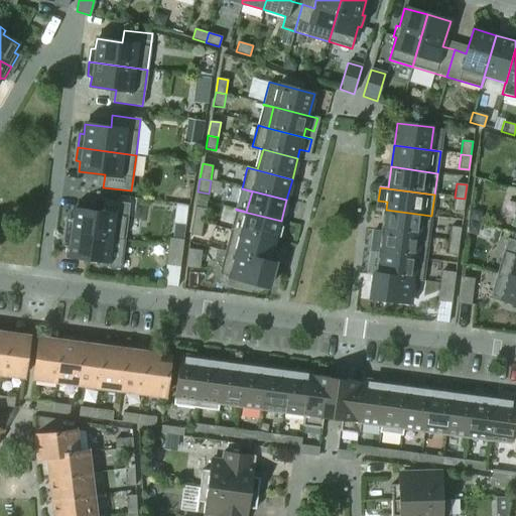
[(453,211),(463,213),(465,199),(455,198),(453,211)]
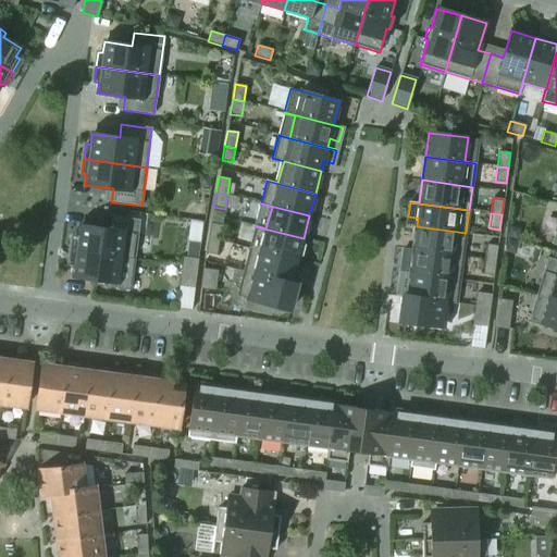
[(134,259),(139,220),(109,215),(108,230),(79,225),(78,236),(74,236),(72,250),(134,259)]
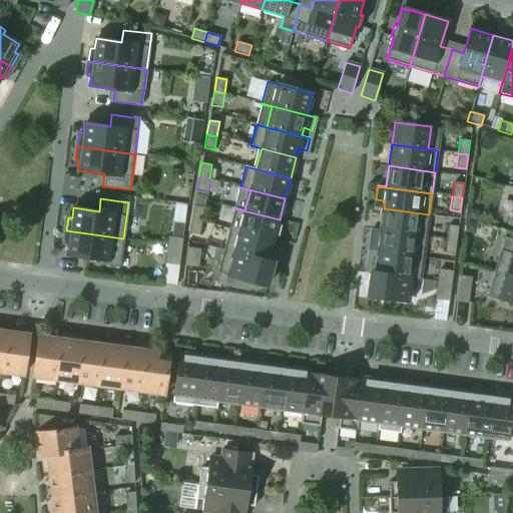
[(191,220),(201,221),(204,207),(194,205),(191,220)]
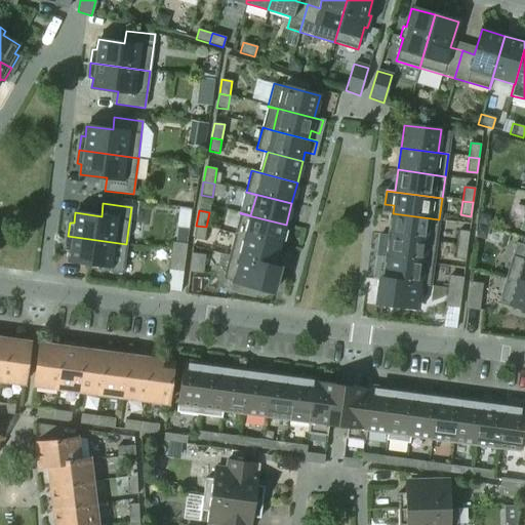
[(235,234),(281,246),(286,225),(240,213),(235,234)]
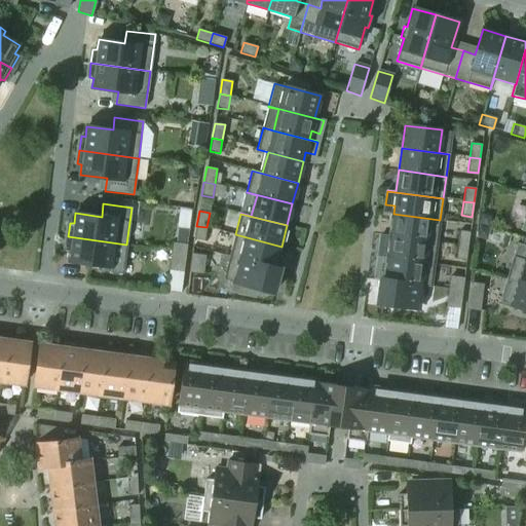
[(438,242),(440,220),(393,214),(390,236),(438,242)]
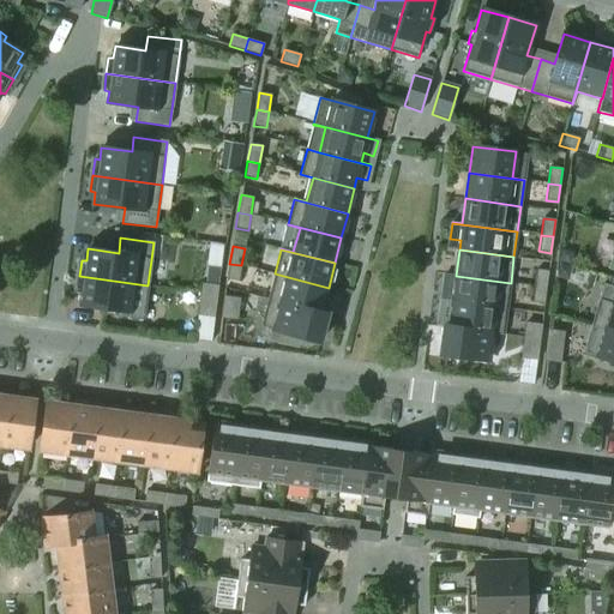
[(239,281),(241,265),(229,264),(227,280),(239,281)]
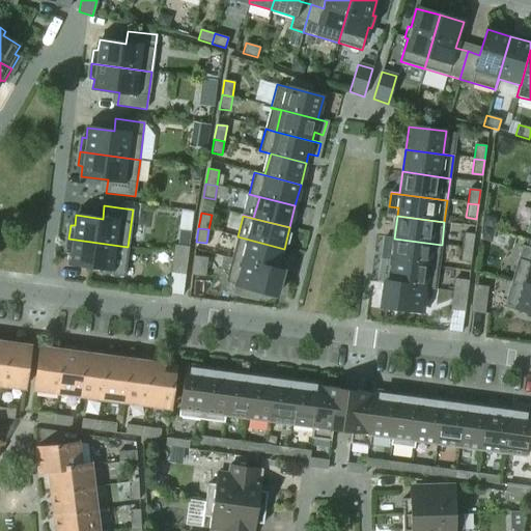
[(472,249),(474,234),(464,232),(462,248),(472,249)]
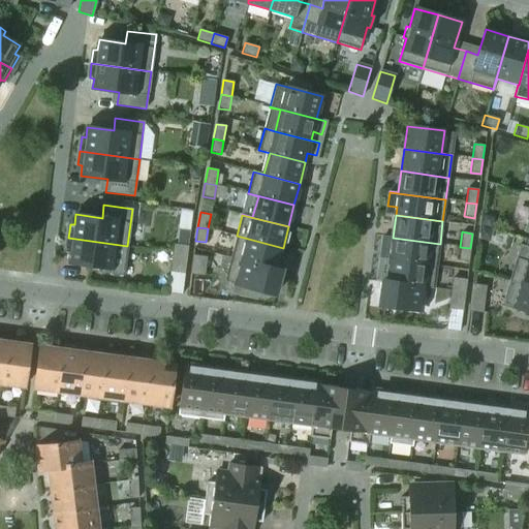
[(277,269),(283,248),(237,236),(230,257),(281,271),(281,270),(277,269)]
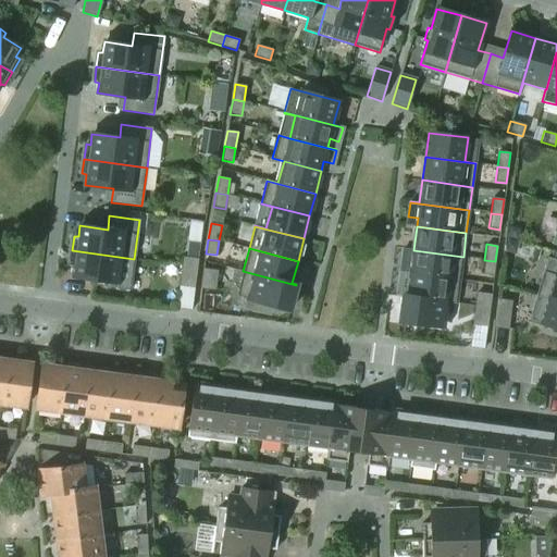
[(400,272),(460,280),(463,257),(413,250),(404,248),(401,262),(411,263),(410,273),(400,271),(400,272)]
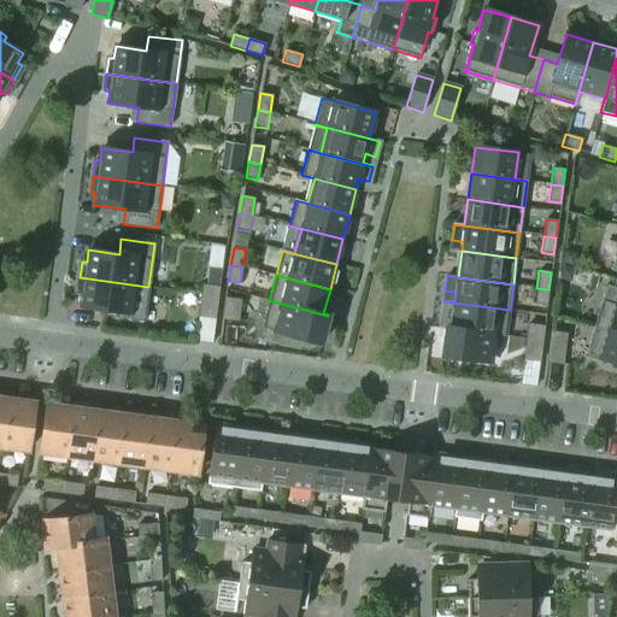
[(103,316),(144,322),(148,287),(80,277),(77,294),(82,294),(81,306),(103,310),(103,316)]
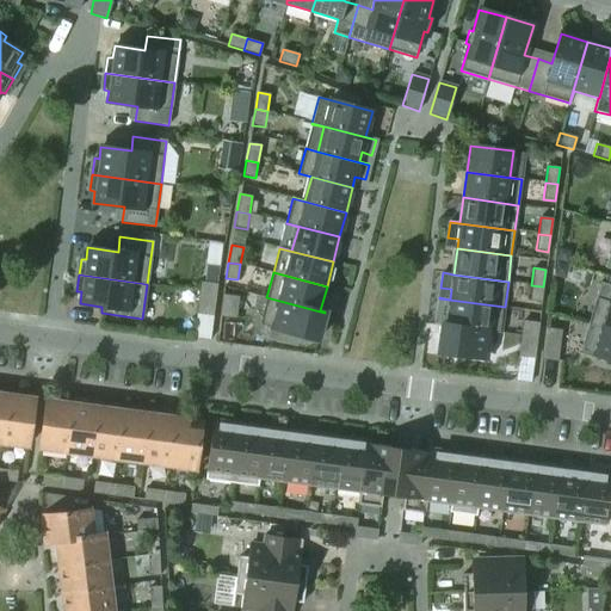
[(213,315),(217,284),(201,283),(197,313),(213,315)]
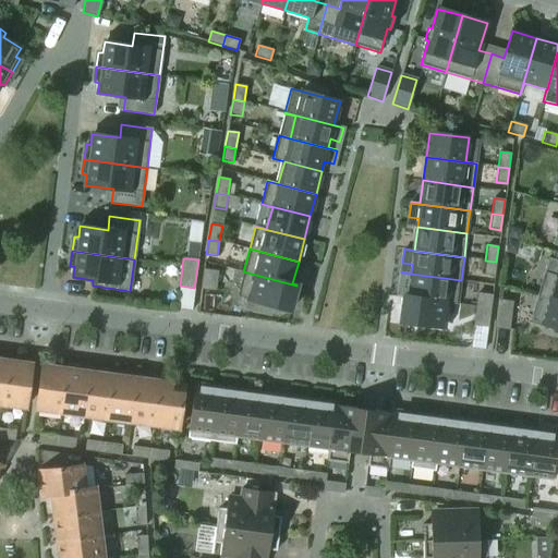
[(557,261),(548,258),(537,295),(557,302),(557,261)]
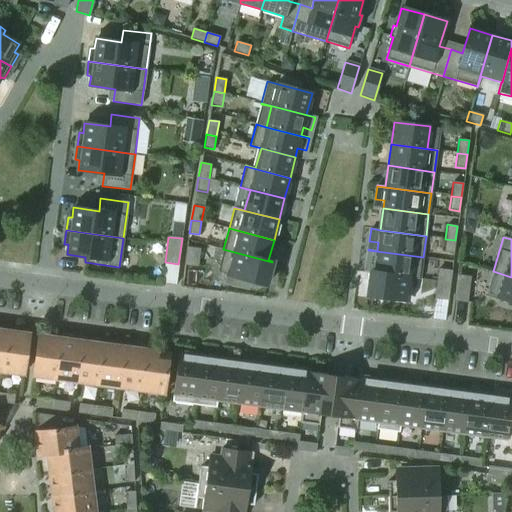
[(454,254),(455,240),(445,239),(443,252),(454,254)]
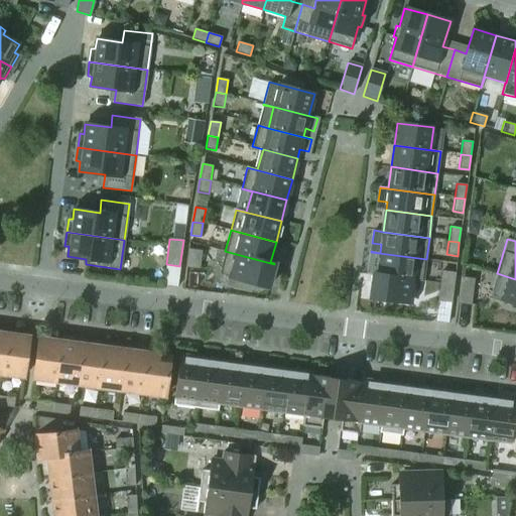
[(199,268),(202,251),(188,249),(185,267),(199,268)]
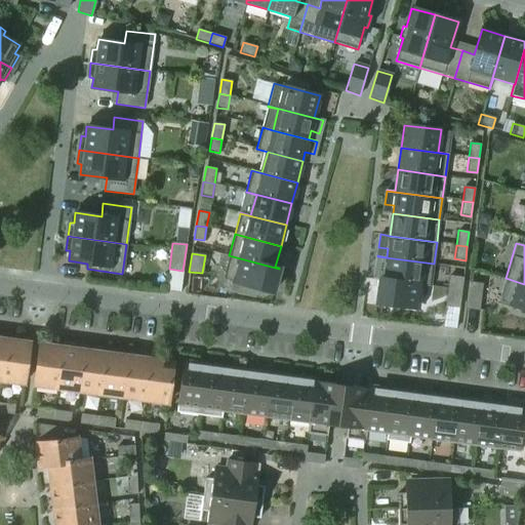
[(273,292),(279,269),(229,255),(223,279),(233,281),(231,290),(253,295),(255,287),(273,292)]
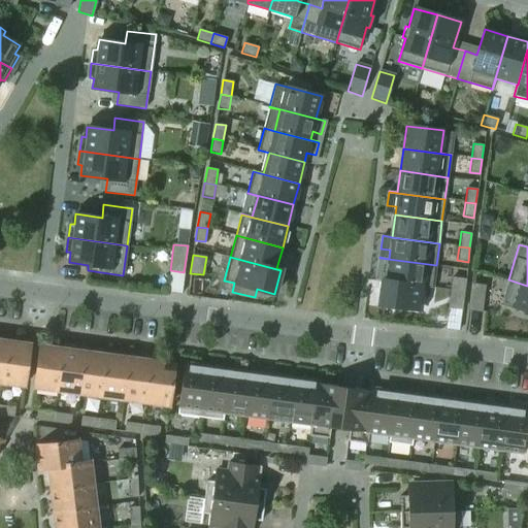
[(433,288),(436,265),(380,258),(377,271),(387,272),(386,279),(382,279),(382,281),(433,288)]
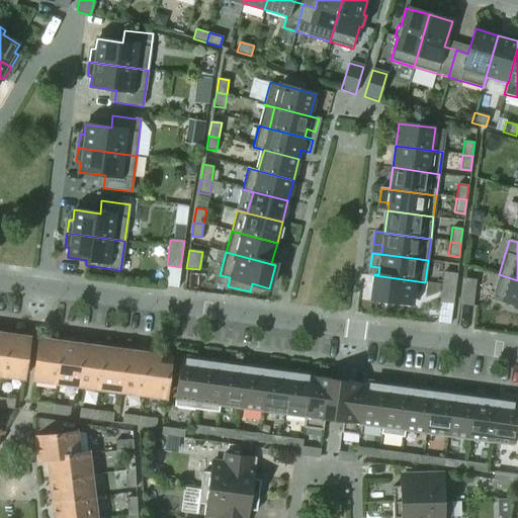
[(455,286),(456,274),(443,272),(442,284),(455,286)]
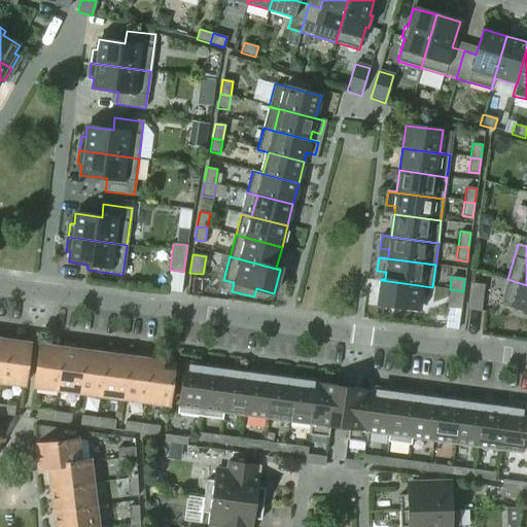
[(526,285),(507,279),(500,303),(523,310),(521,315),(526,316),(526,285)]
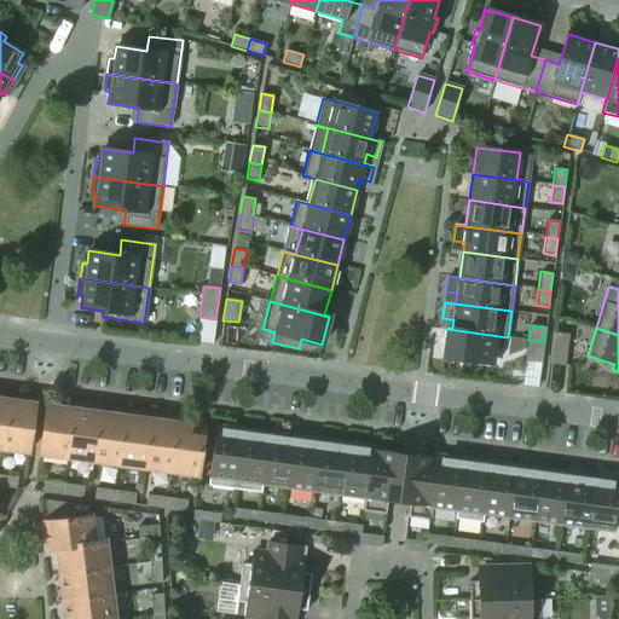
[(491,364),(496,336),(508,337),(447,329),(444,357),(491,364)]
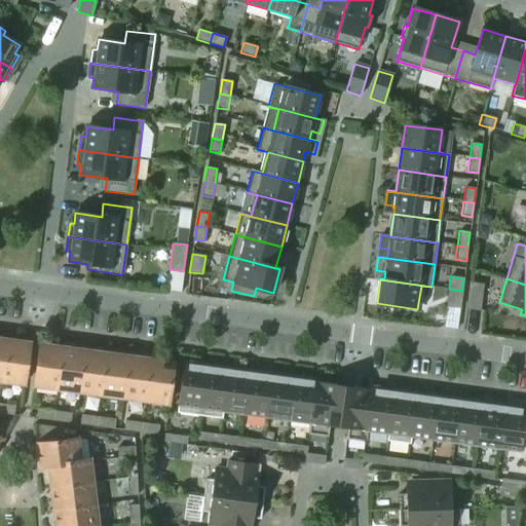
[(479,310),(483,285),(470,283),(465,309),(479,310)]
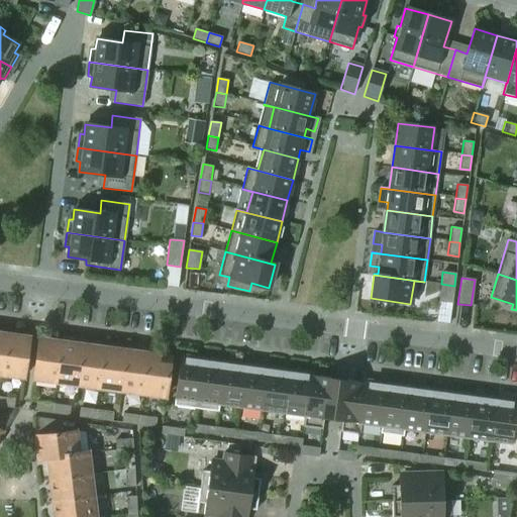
[(451,303),(454,286),(441,284),(438,301),(451,303)]
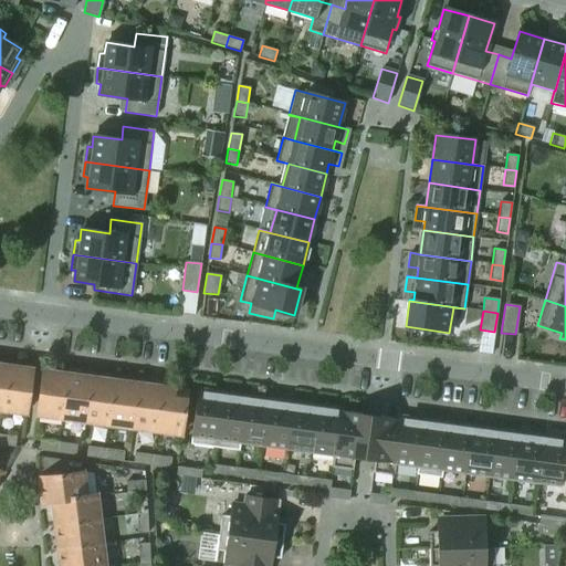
[(25,413),(32,369),(7,366),(1,410),(25,413)]
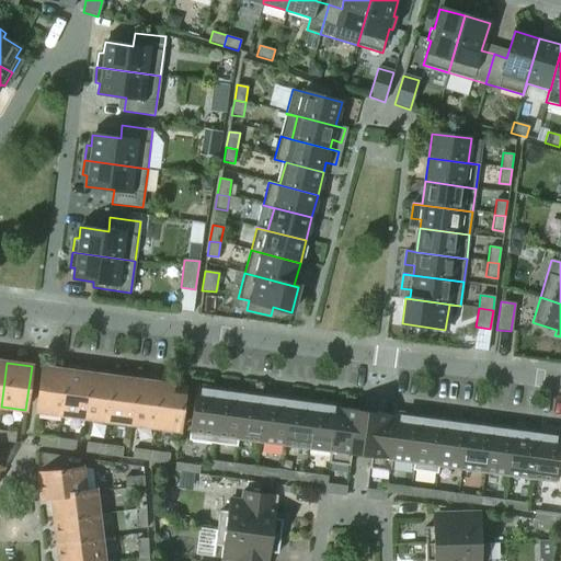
[(60,414),(67,371),(42,368),(36,411),(60,414)]
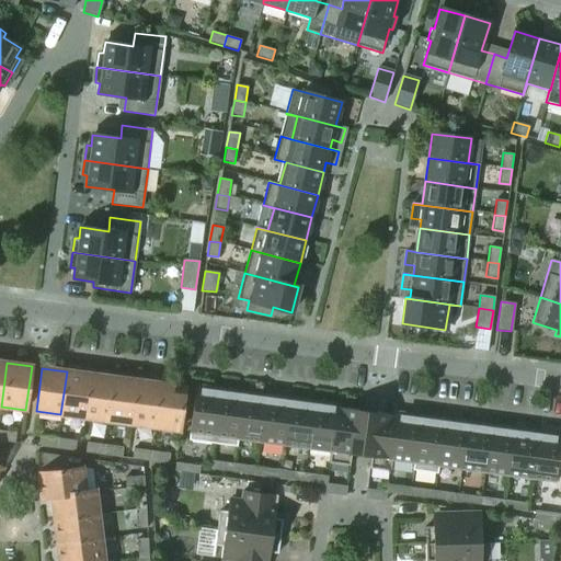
[(84,418),(90,375),(67,371),(60,414),(84,418)]
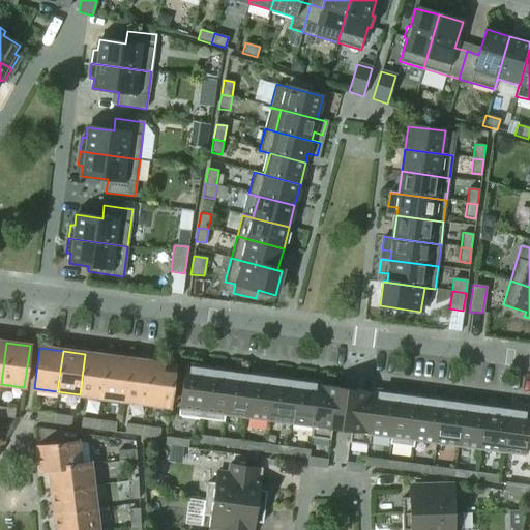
[(101,398),(108,357),(85,354),(80,394),(101,398)]
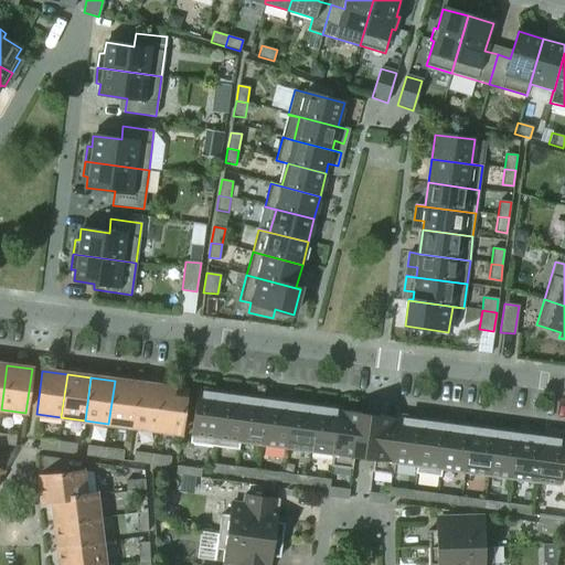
[(132,427),(138,383),(115,381),(108,424),(132,427)]
